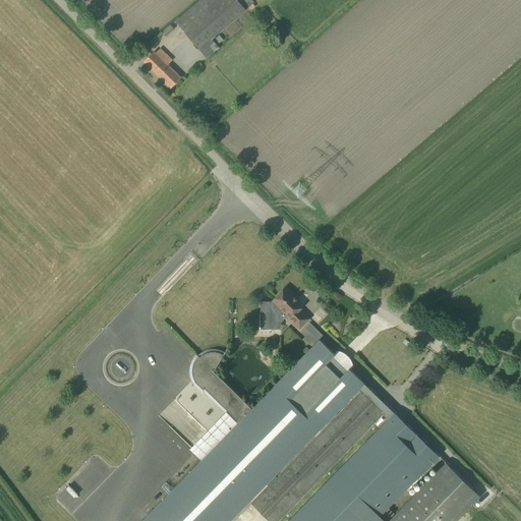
[(254,2),(252,0),(198,0),(175,20),(207,58),(215,51),(219,47),(212,39),(254,2)]
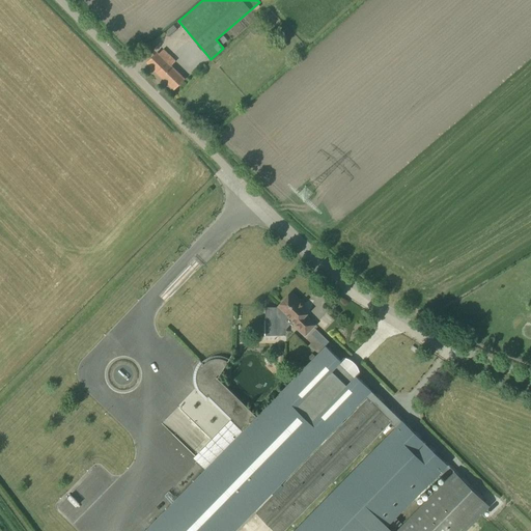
[(177,29),(173,25),(165,32),(169,36),(177,29)]
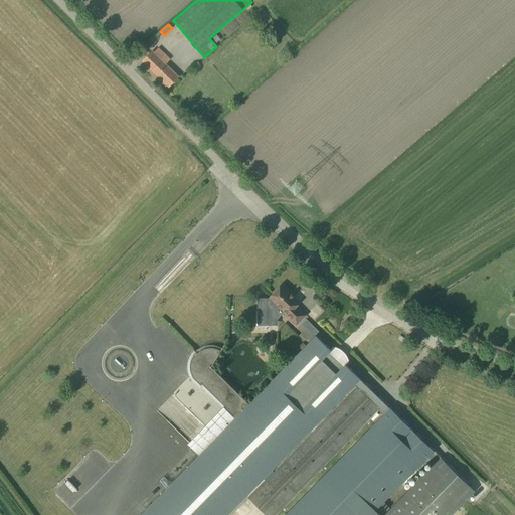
[(169,87),(178,76),(165,63),(170,58),(164,53),(163,54),(158,49),(154,52),(153,50),(143,60),(169,87)]
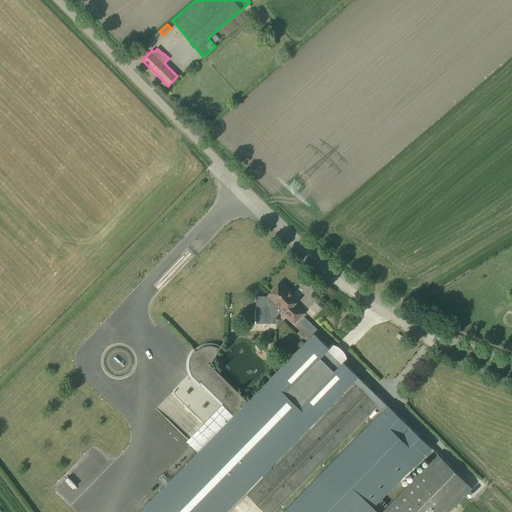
[(289,289),(281,281),(267,296),(256,296),(256,308),(261,308),(261,317),(275,316),(281,310),(295,323),(304,313),(294,304),(297,301),(287,290),(289,289)]
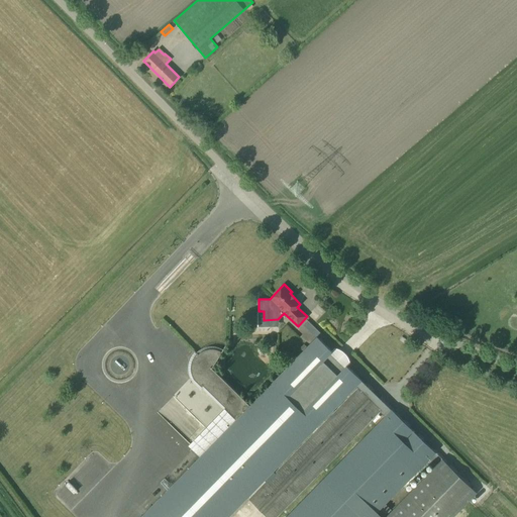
[(226,516),(342,398),(343,399),(356,386),(358,388),(250,499),(269,516),(276,516),(381,410),(387,416),(287,516),(451,516),(477,493),(443,459),(435,452),(392,410),(362,381),(362,380),(346,366),(344,368),(330,353),(332,351),(317,336),(250,405),(212,368),(226,345),(225,345),(221,351),(217,349),(212,348),(207,349),(202,351),(198,354),(194,350),(194,351),(196,353),(193,358),(191,364),(191,370),(192,375),(195,380),(200,377),(205,381),(203,385),(237,418),(202,455),(203,456),(141,516),(226,516)]
